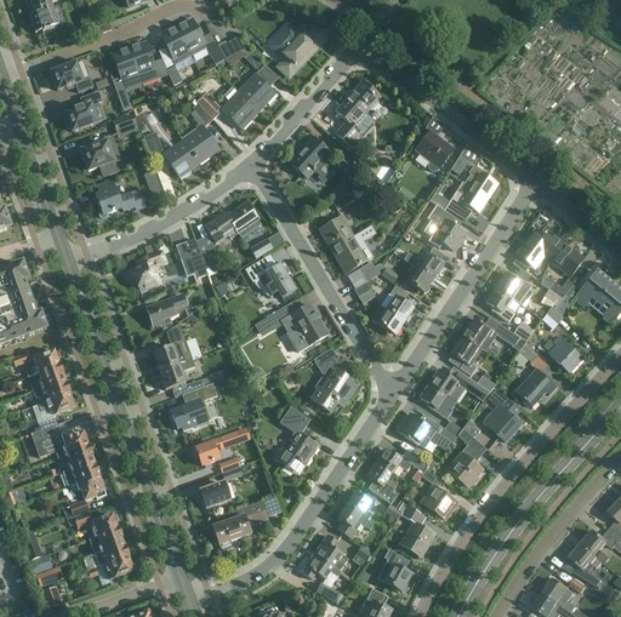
[(33,13),(53,6),(51,0),(32,0),(34,7),(30,9),(33,13)]
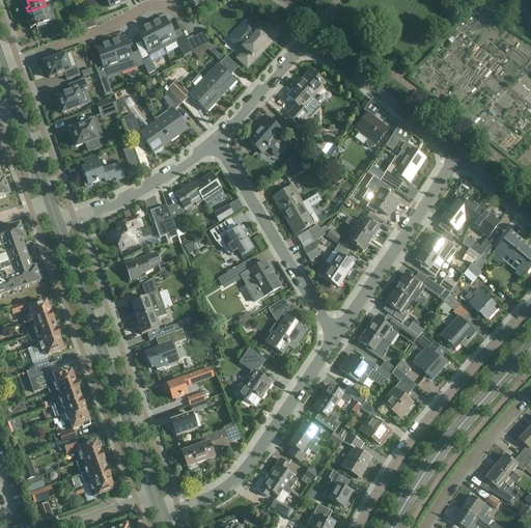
[(46,5),(28,11),(29,15),(27,16),(31,27),(36,25),(39,31),(48,28),(46,22),(57,18),(52,3),(46,5)]
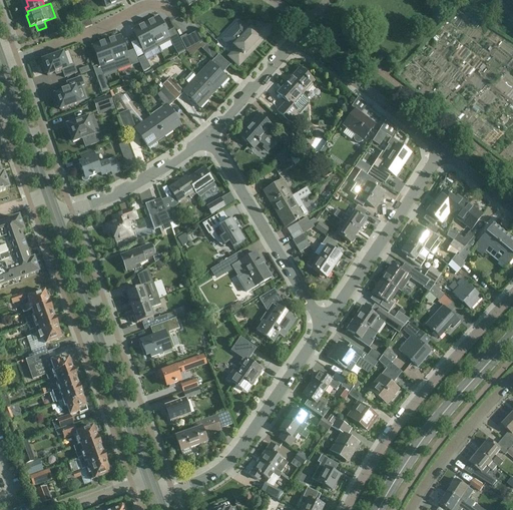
[(147,10),(137,12),(138,21),(148,19),(147,10)]
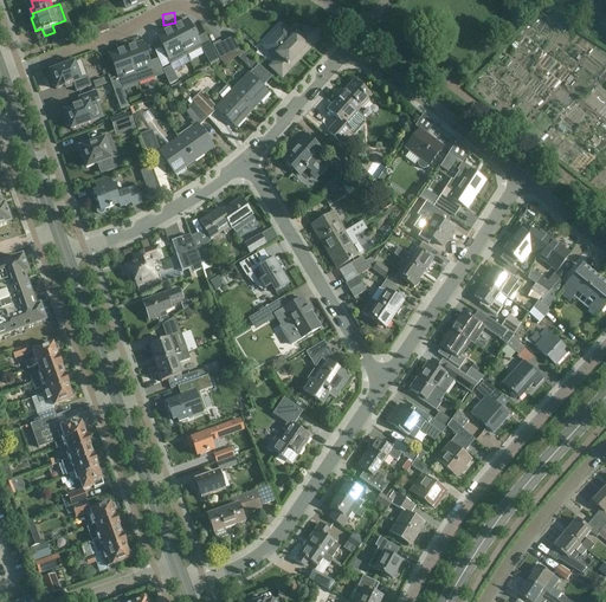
[(201,45),(187,18),(172,25),(186,52),(201,45)]
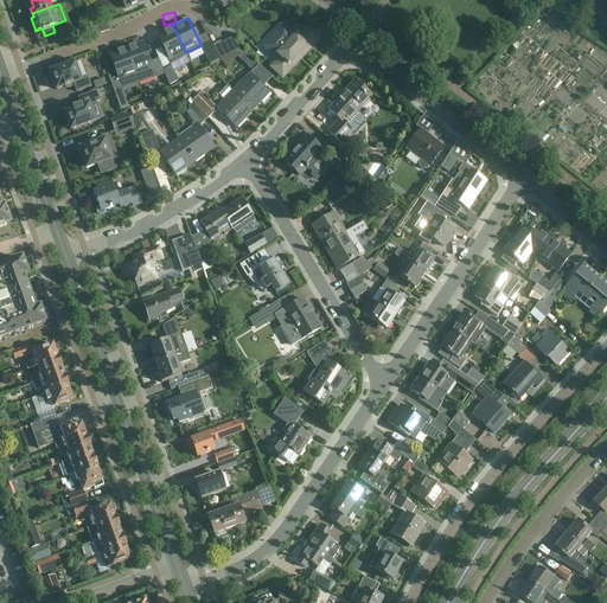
[(109,27),(106,19),(90,25),(93,33),(109,27)]
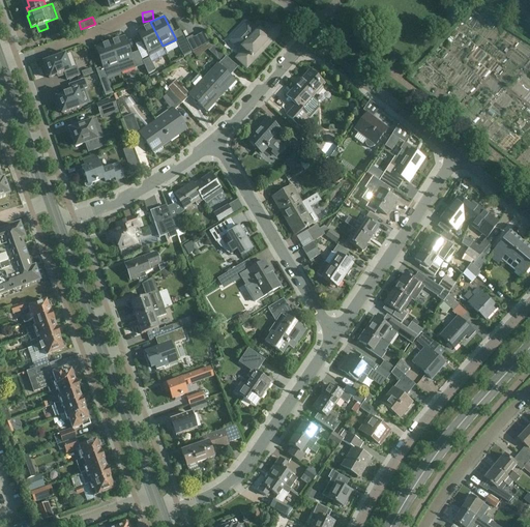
[(163,46),(150,22),(137,29),(149,53),(163,46)]
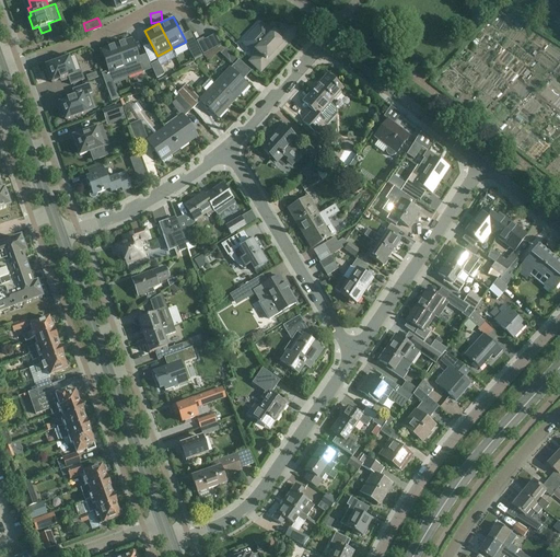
[(280,27),(276,32),(273,30),(264,39),(254,30),(244,41),(256,53),(249,59),(260,69),(294,34),(294,25),(281,23),(280,27)]
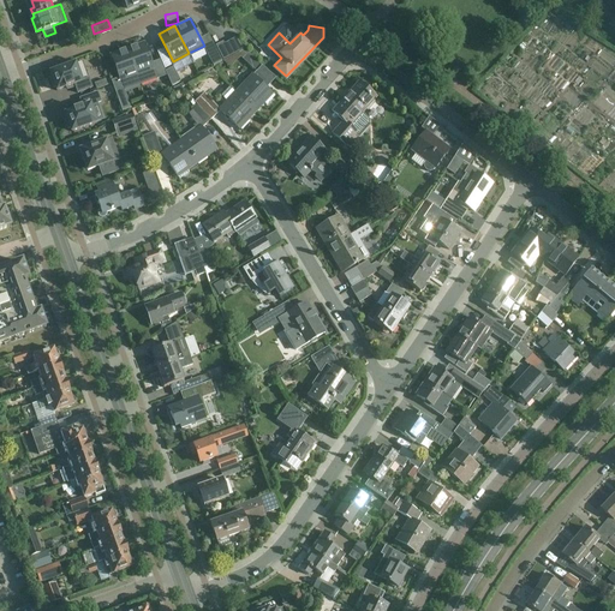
[(231,54),(224,41),(222,39),(215,43),(224,58),(231,54)]
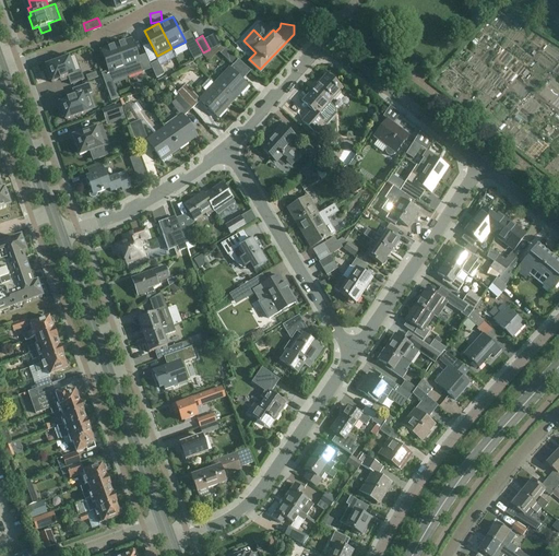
[(130,37),(116,43),(127,74),(151,66),(151,63),(145,52),(138,55),(130,37)]
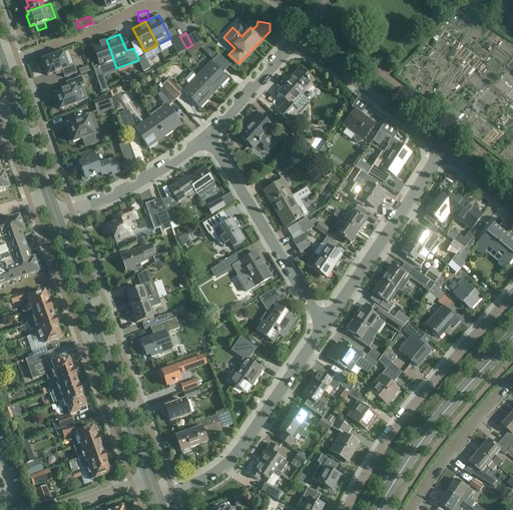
[(184,49),(178,38),(171,42),(177,53),(184,49)]
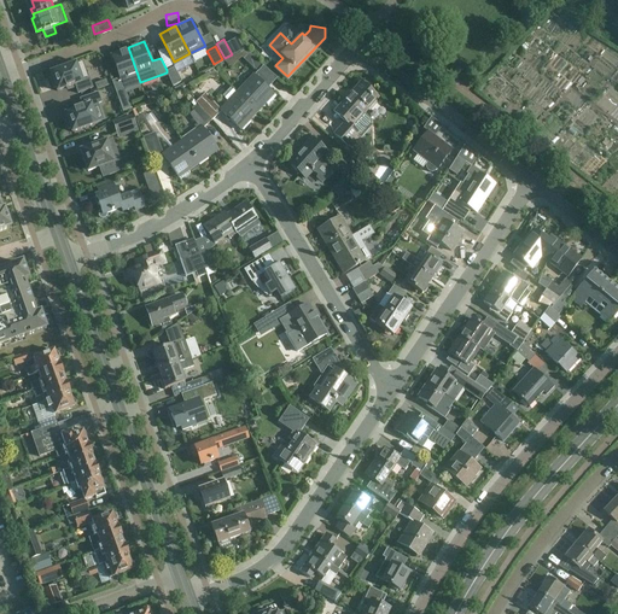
[(140,82),(128,47),(111,53),(124,88),(140,82)]
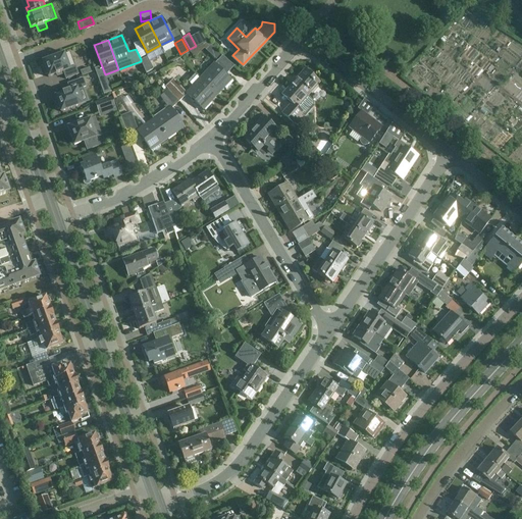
[(222,54),(210,43),(206,48),(218,59),(222,54)]
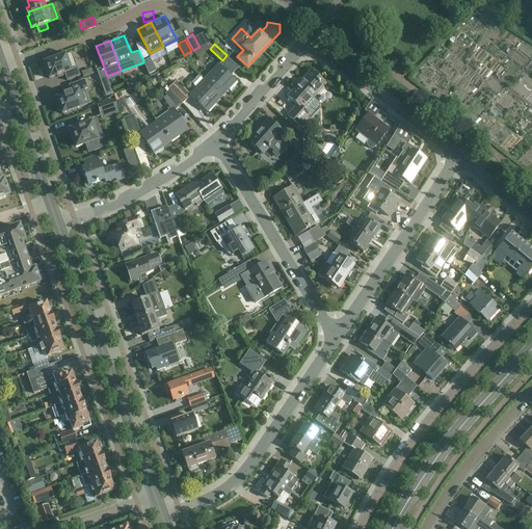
[(71,68),(65,53),(43,60),(45,63),(43,64),(46,74),(48,73),(49,76),(56,74),(63,72),(63,71),(64,71),(67,78),(79,74),(76,65),(71,68)]
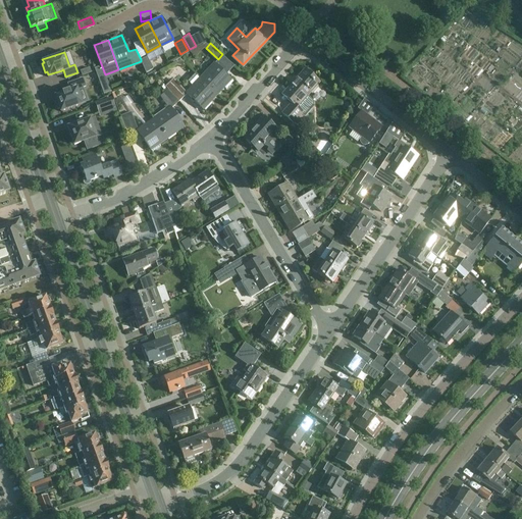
[(153,66),(147,55),(141,59),(141,61),(146,70),(153,66)]
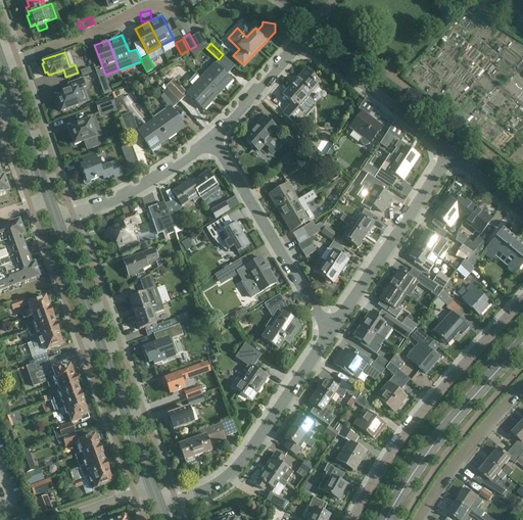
[(227,66),(219,59),(201,78),(217,93),(224,85),(226,87),(233,80),(224,71),(227,66)]
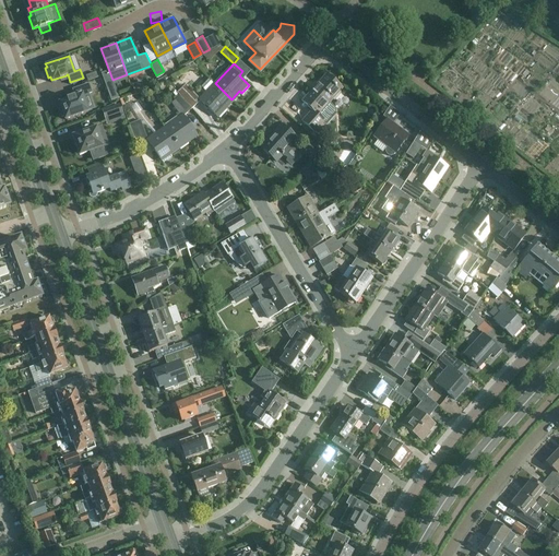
[(319,111),(332,96),(333,97),(335,97),(341,92),(341,90),(340,89),(341,86),(325,73),(302,101),(311,108),(301,119),(314,131),(325,118),(319,111)]
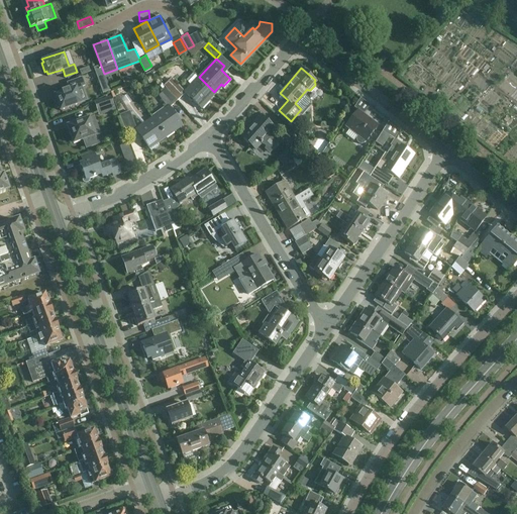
[(193,71),(186,78),(190,83),(197,75),(193,71)]
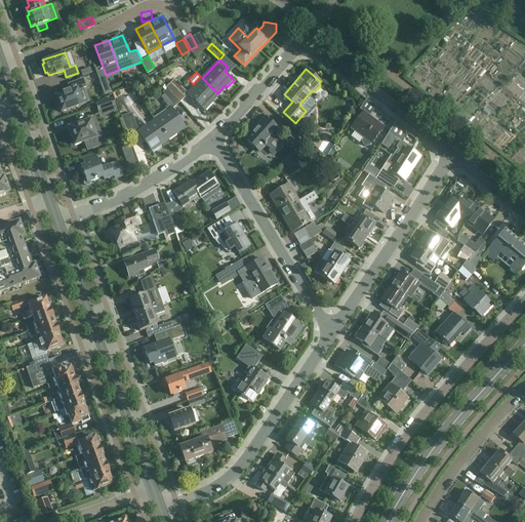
[(82,103),(77,87),(83,85),(80,77),(68,82),(71,89),(70,89),(69,89),(63,91),(63,92),(55,94),(56,97),(54,98),(57,108),(59,107),(61,110),(82,103)]
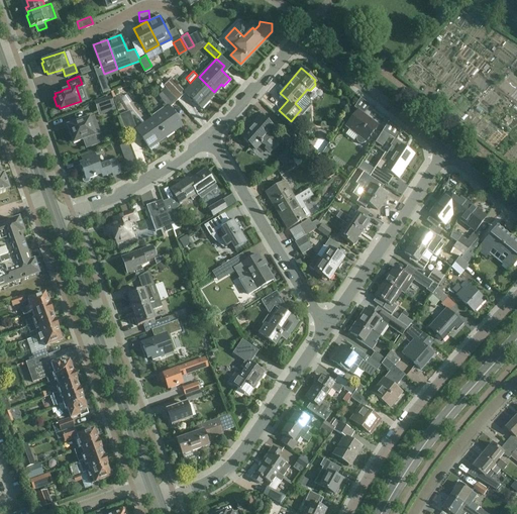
[(109,89),(105,77),(98,79),(102,91),(109,89)]
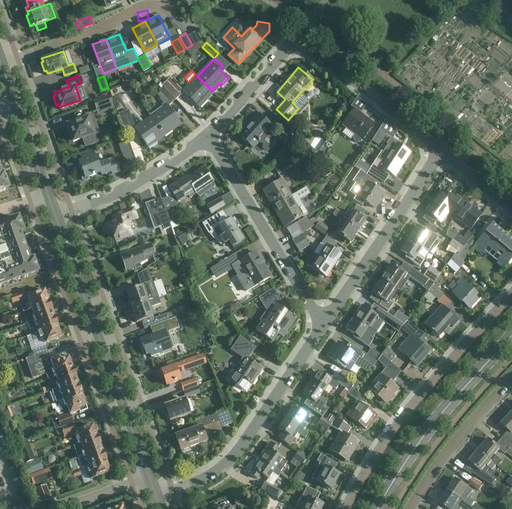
[(207,100),(205,98),(212,91),(197,76),(183,90),(201,107),(207,100)]
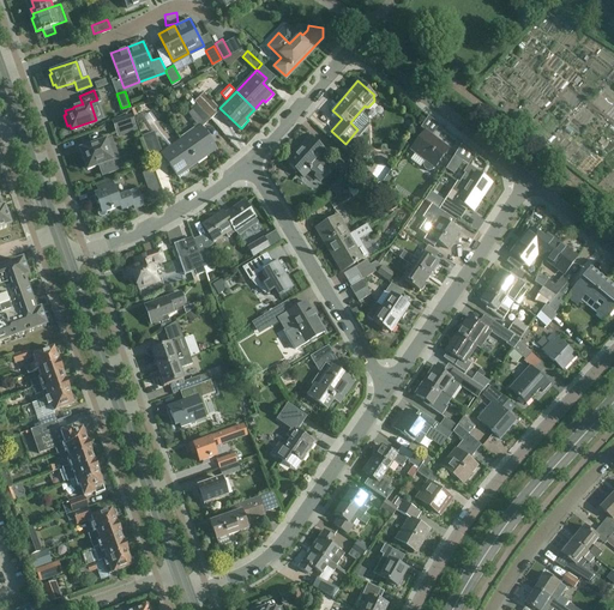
[(203,97),(197,103),(210,118),(216,112),(203,97)]
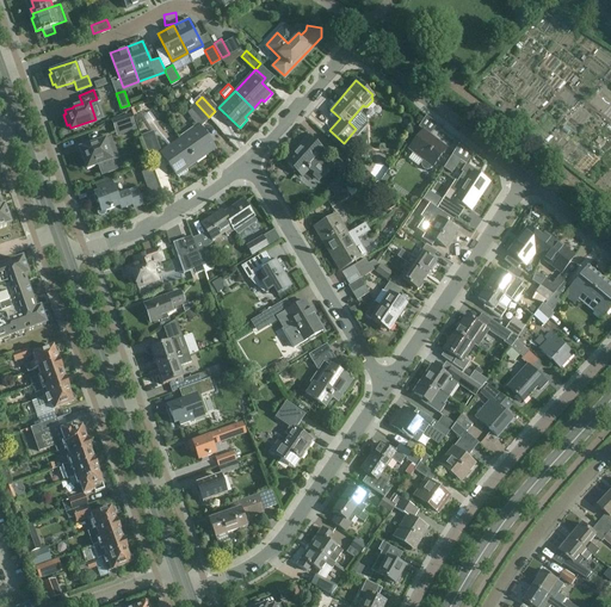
[(196,128),(180,138),(195,159),(205,152),(204,149),(213,143),(199,124),(204,122),(209,117),(196,103),(191,107),(187,110),(195,121),(191,122),(196,128)]
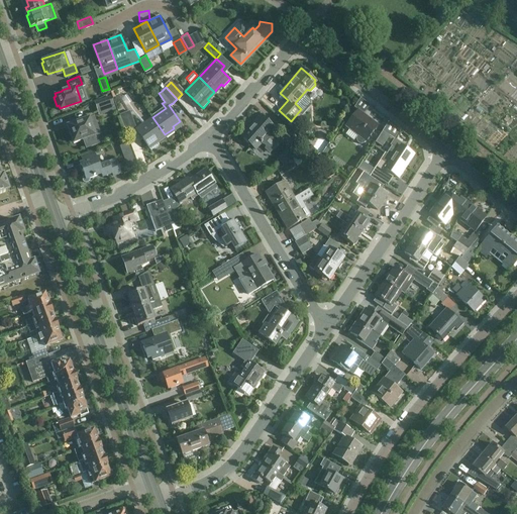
[(115,108),(110,95),(95,100),(98,109),(108,106),(109,110),(115,108)]
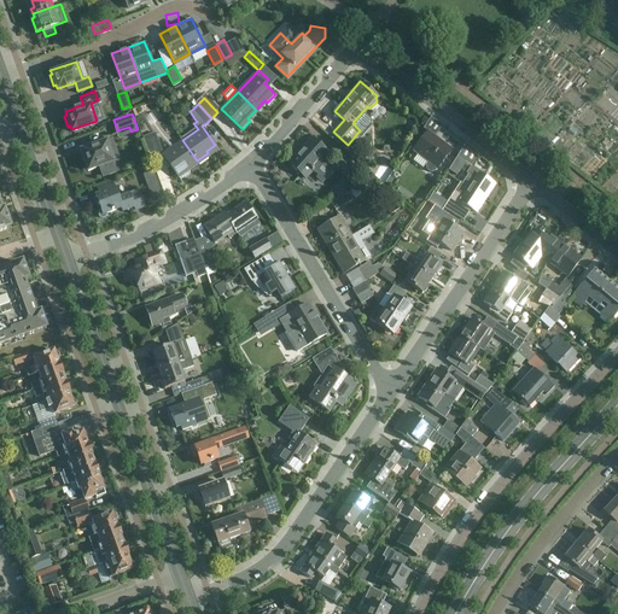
[(151,157),(163,152),(155,129),(143,134),(151,157)]
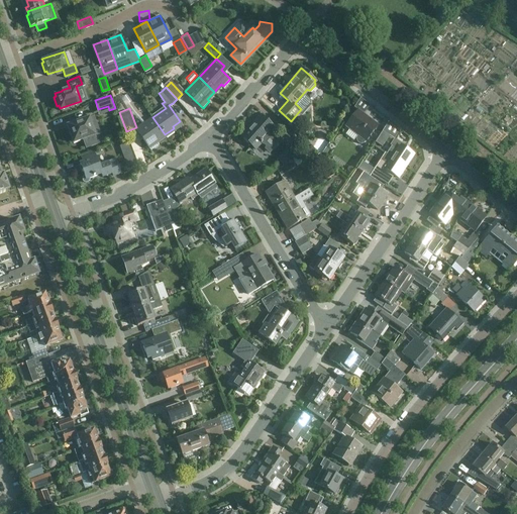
[(345,124),(357,133),(356,136),(356,138),(357,140),(358,141),(360,141),(363,141),(365,140),(366,139),(378,123),(358,108),(345,124)]
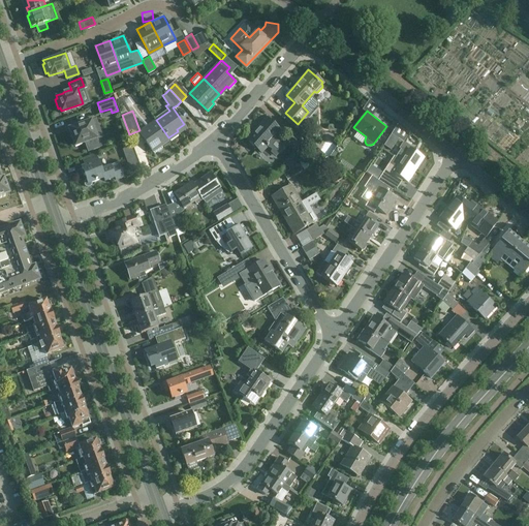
[(261,151),(267,145),(272,148),(271,150),(275,155),(284,145),(275,135),(281,129),(266,116),(247,137),(261,151)]
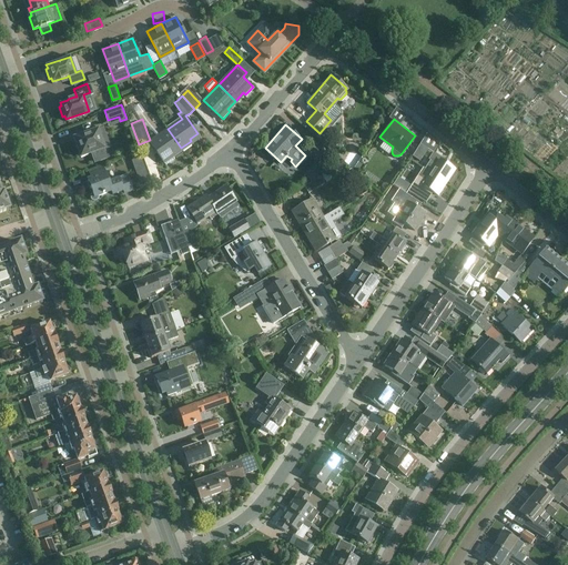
[(104,148),(102,139),(99,129),(75,137),(81,155),(92,151),(95,161),(107,157),(103,148),(104,148)]
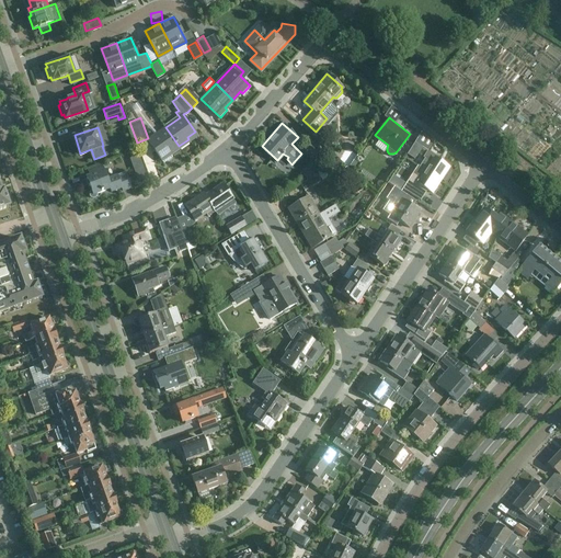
[(170,152),(179,146),(165,127),(147,139),(159,157),(169,150),(170,152)]
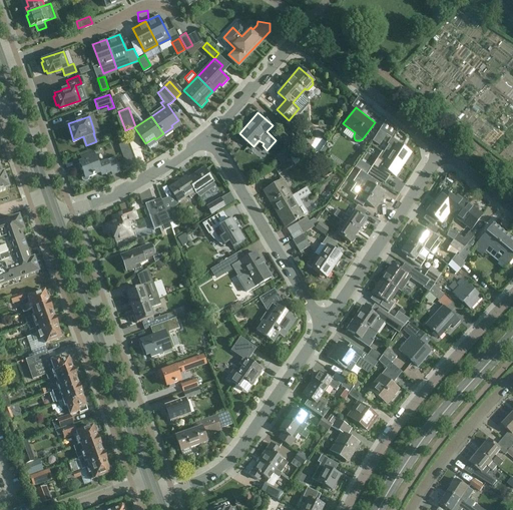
[(379,143),(386,132),(380,128),(372,139),(379,143)]
